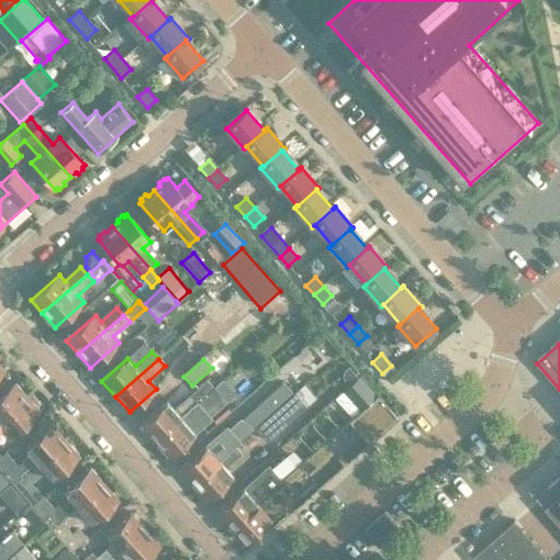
[(358,377),(356,374),(350,368),(344,372),(344,379),(349,384),(358,377)]
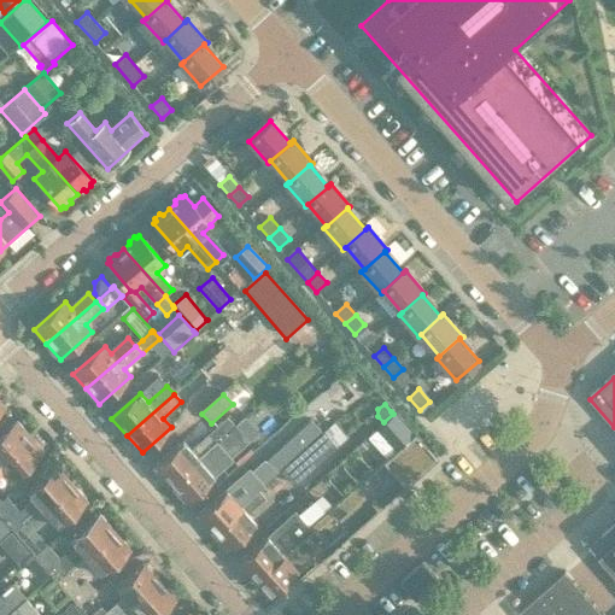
[(415,437),(414,435),(396,415),(368,439),(387,461),(415,437)]
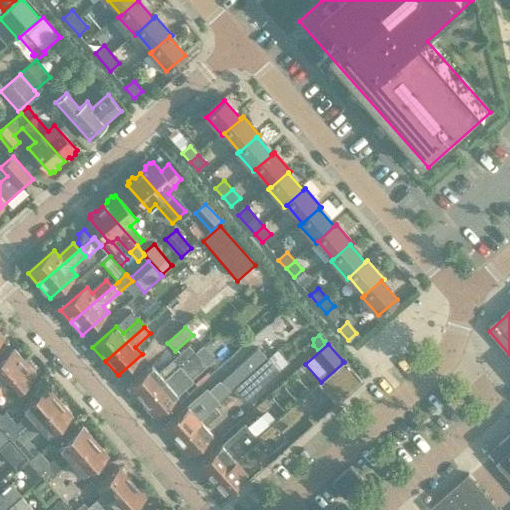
[(141,401),(195,354),(189,347),(159,374),(152,366),(128,388),(141,401)]
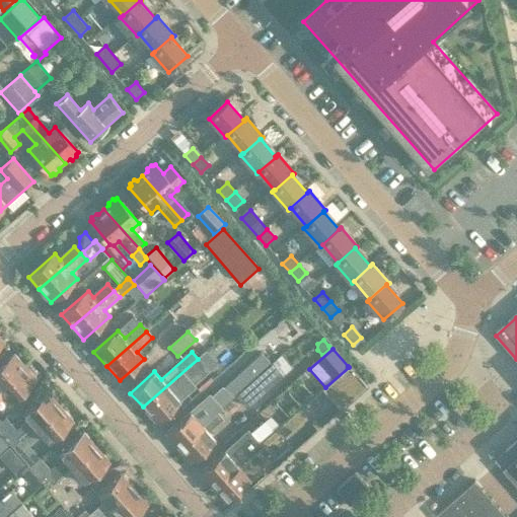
[(3,353),(0,355),(0,366),(9,359),(3,353)]
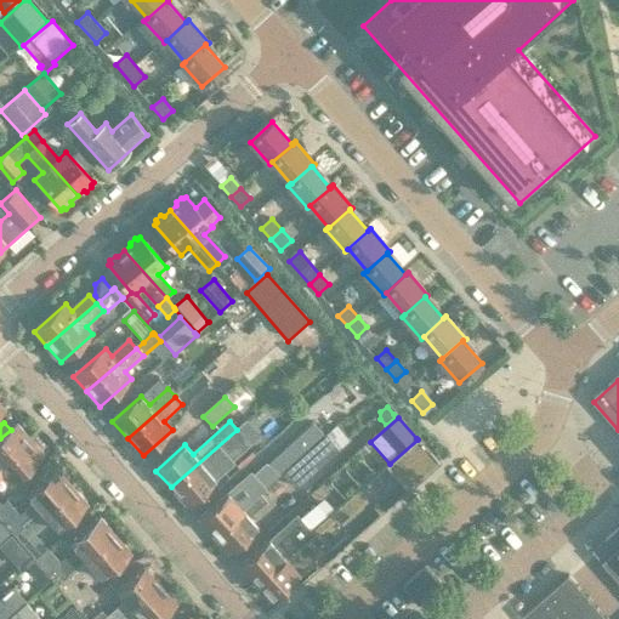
[(265,489),(324,435),(314,424),(254,478),(265,489)]
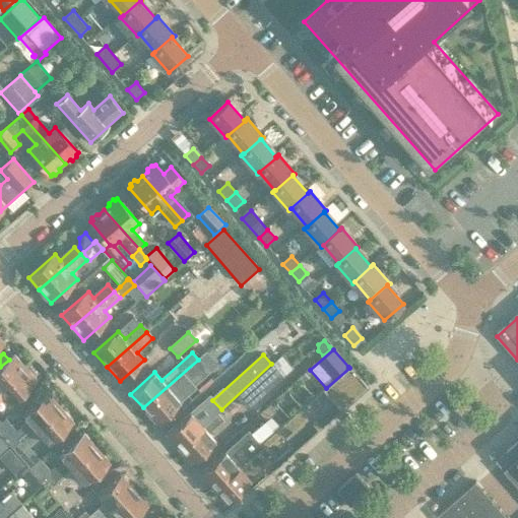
[(0,390),(26,368),(15,355),(0,368),(0,390)]
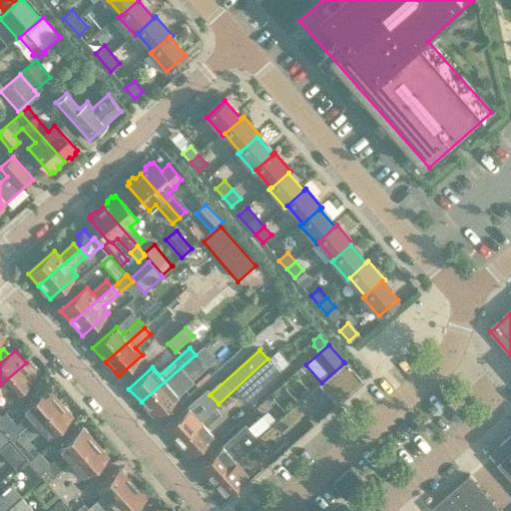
[(195,355),(141,402),(154,417),(178,396),(192,383),(186,375),(201,362),(195,355)]
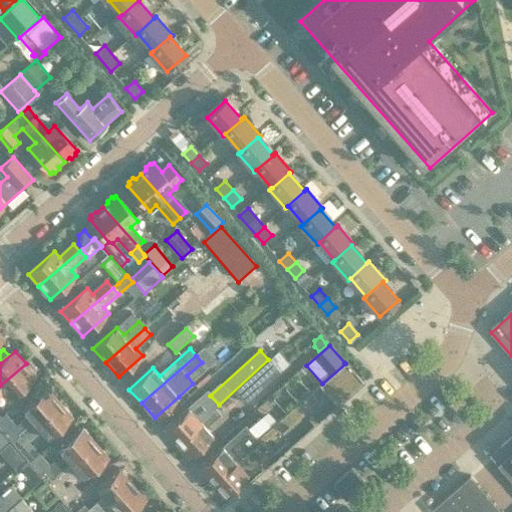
[(245,405),(281,372),(271,361),(235,394),(245,405)]
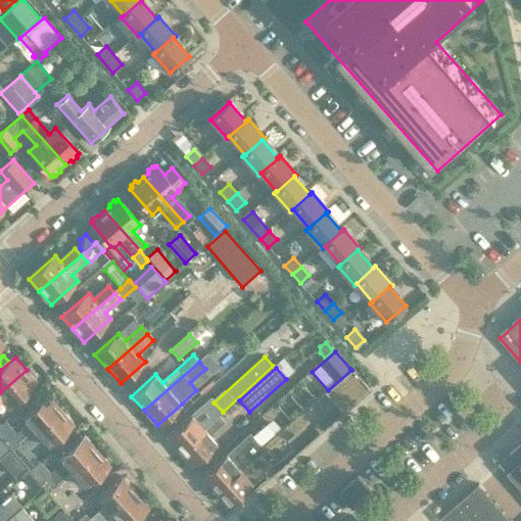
[(10,407),(38,383),(27,370),(0,392),(0,427),(1,426),(0,425),(0,405),(5,400),(10,407)]
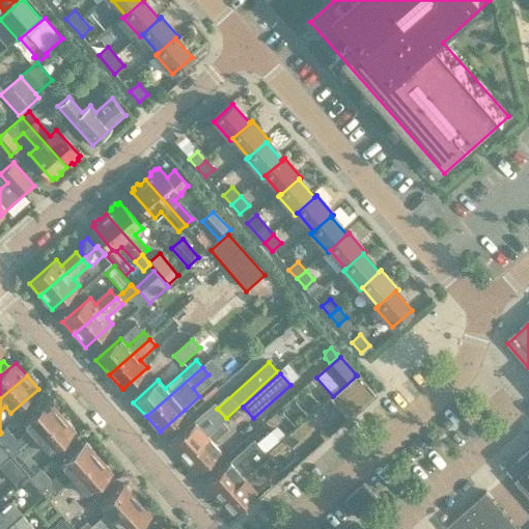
[(345,388),(335,397),(345,409),(349,406),(355,413),(362,407),(374,395),(358,377),(345,388)]
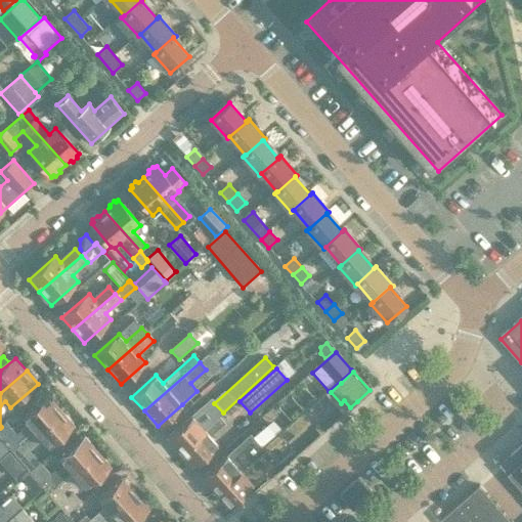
[(0,437),(13,453),(61,410),(49,396),(25,418),(31,425),(18,436),(7,423),(0,428),(0,437)]
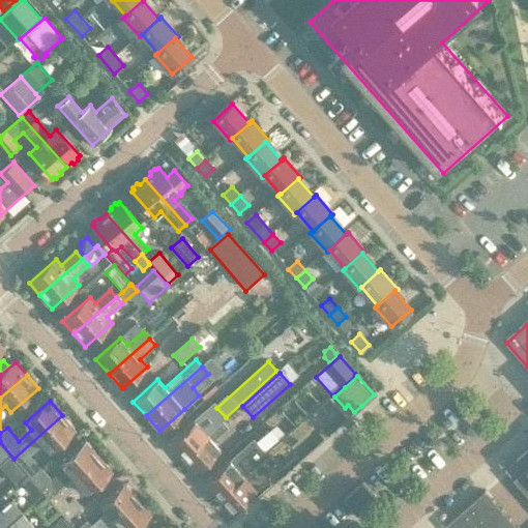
[(51,451),(76,430),(62,415),(13,459),(32,479),(44,470),(30,456),(45,444),(51,451)]
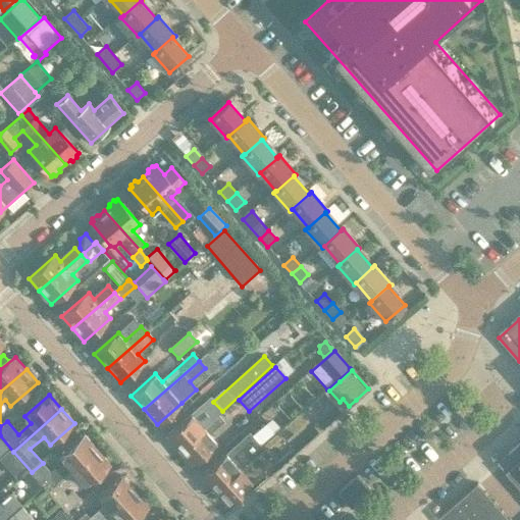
[(179,450),(218,415),(213,409),(199,422),(192,415),(167,436),(169,438),(168,442),(172,446),(174,445),(179,450)]
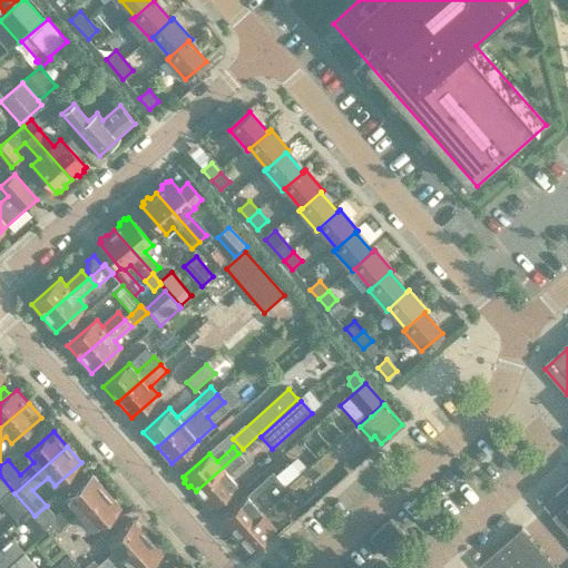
[(331,451),(306,472),(314,481),(339,460),(331,451)]
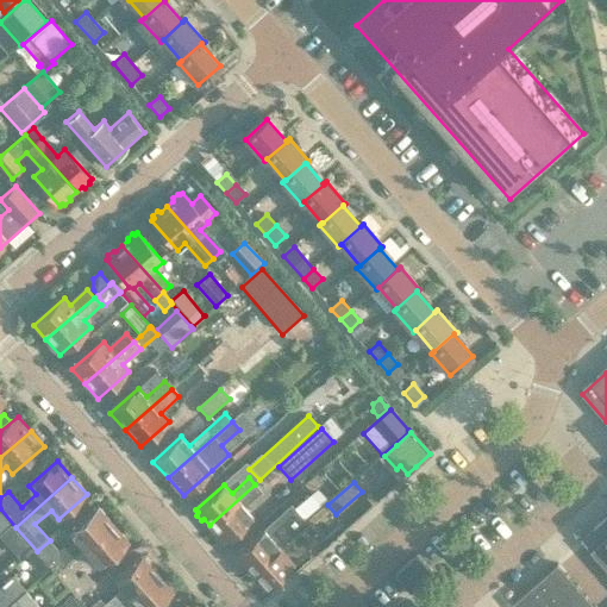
[(245,508),(262,493),(255,485),(210,525),(216,532),(214,534),(219,539),(221,539),(224,542),(252,517),(245,508)]
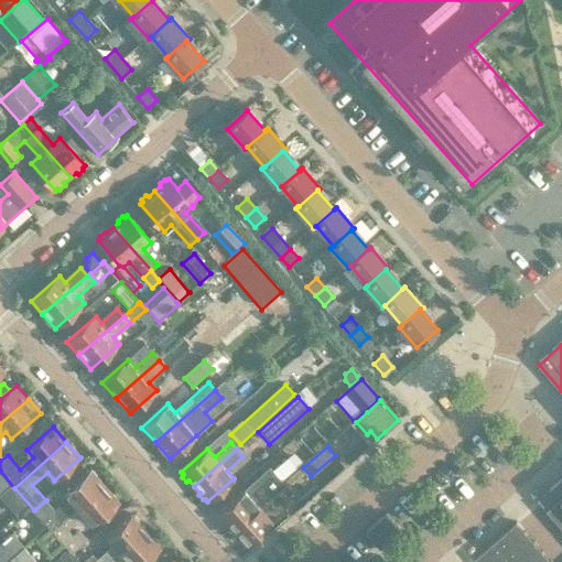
[(288,458),(272,472),(281,482),(296,468),(288,458)]
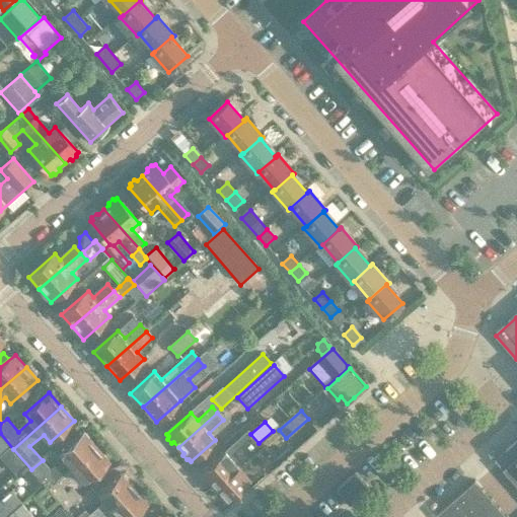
[(214,488),(261,446),(259,443),(250,434),(248,432),(201,473),(203,475),(203,478),(206,483),(209,482),(214,488)]
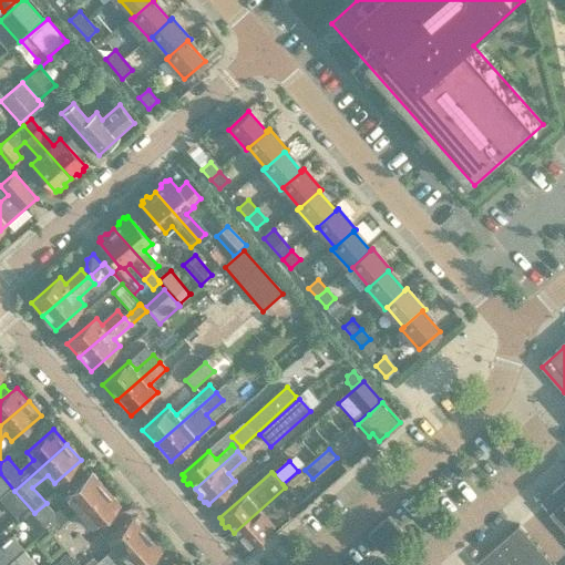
[(53,535),(106,489),(92,473),(65,496),(73,504),(59,516),(47,503),(34,513),(53,535)]
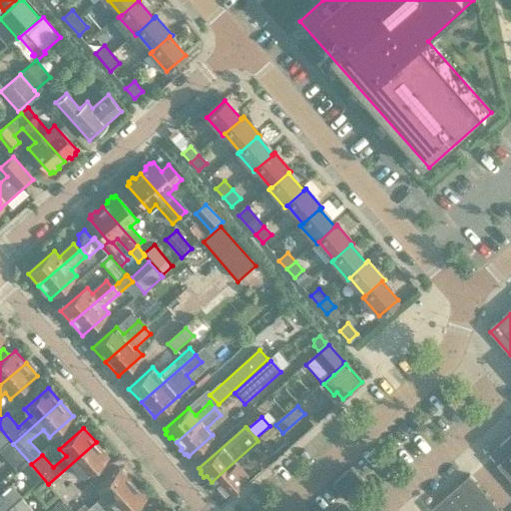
[(0,448),(8,441),(0,431),(0,448)]
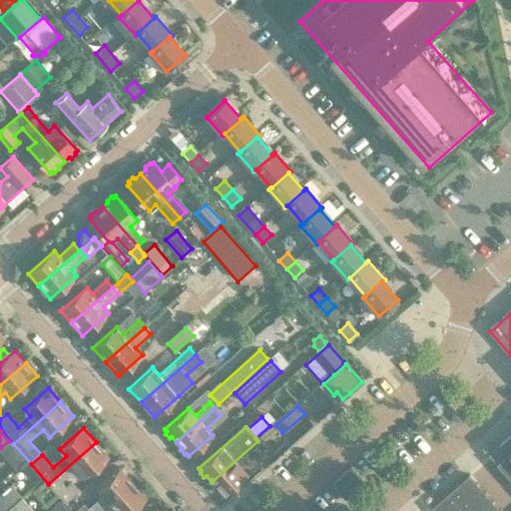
[(510,437),(492,454),(510,476),(510,437)]
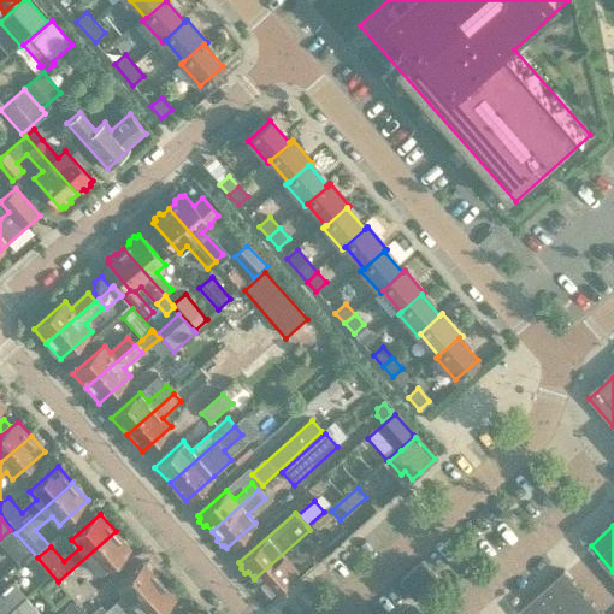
[(267,595),(328,542),(313,526),(310,530),(254,579),(259,585),(258,588),(263,592),(265,592),(267,595)]
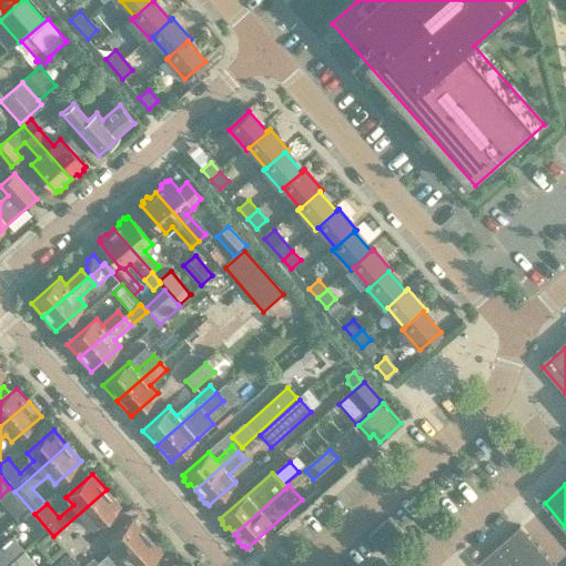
[(9,507),(19,498),(11,489),(1,498),(9,507)]
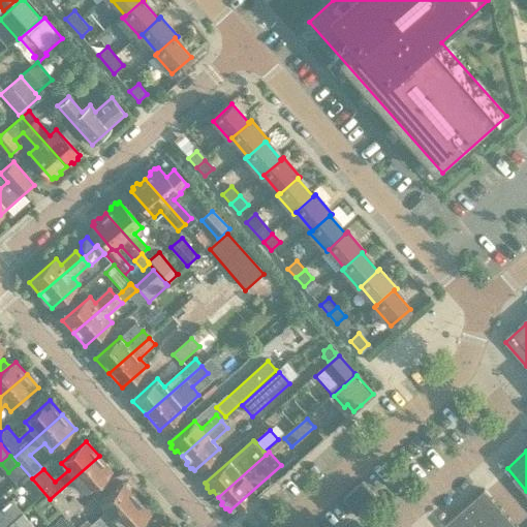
[(87,492),(113,470),(99,456),(50,499),(68,520),(83,506),(75,498),(69,503),(64,498),(81,485),(87,492)]
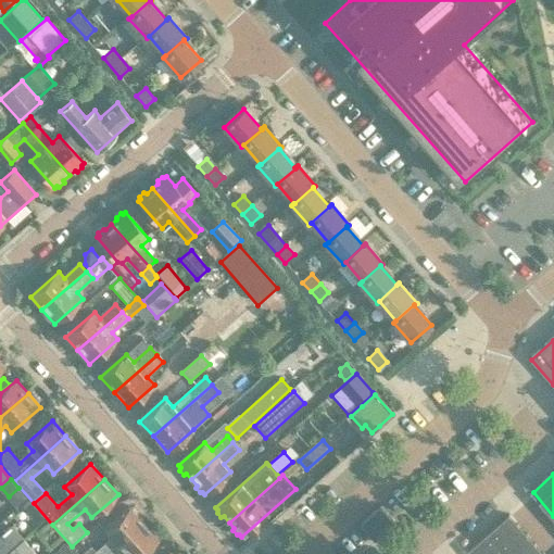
[(96,552),(93,553),(110,553),(145,524),(138,517),(138,514),(134,510),(130,510),(129,507),(106,528),(114,538),(97,553),(96,552)]
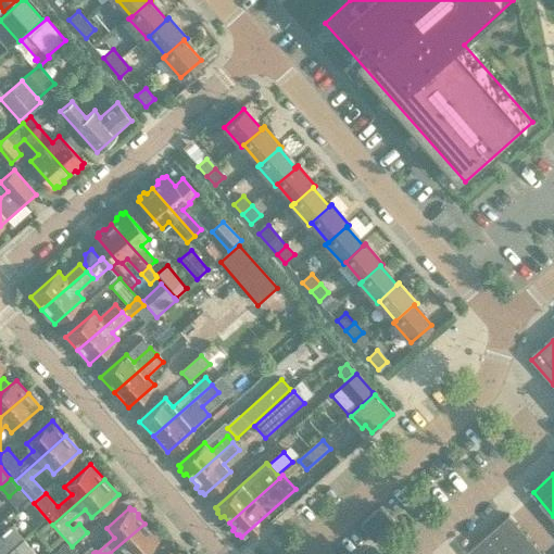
[(377,541),(398,524),(383,507),(363,525),(377,541)]
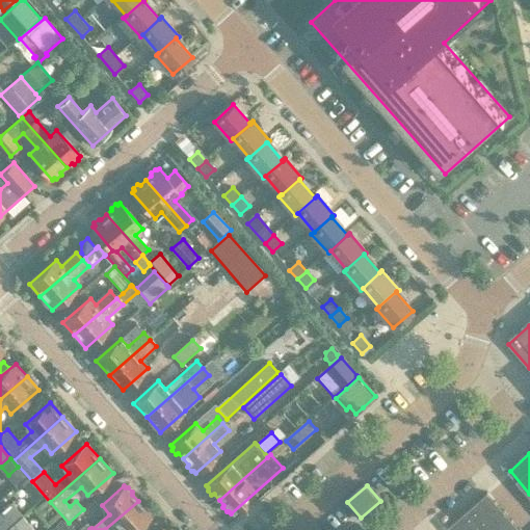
[(520,529),(488,494),(449,528),(450,529),(520,529)]
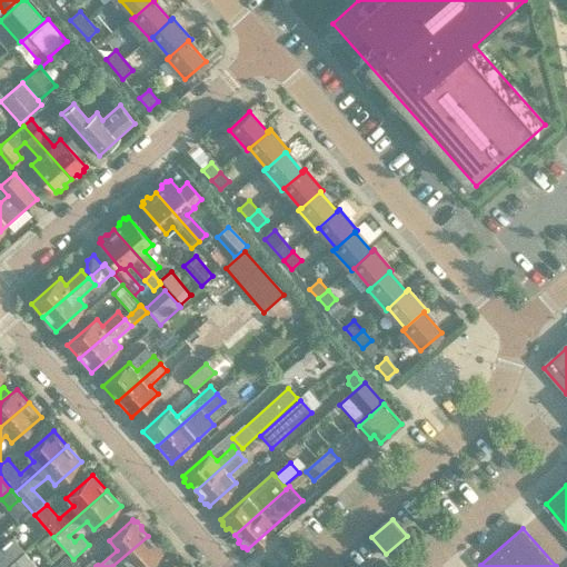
[(148,536),(112,566),(128,566),(130,565),(131,566),(147,566),(162,554),(161,551),(161,548),(158,545),(155,544),(148,536)]
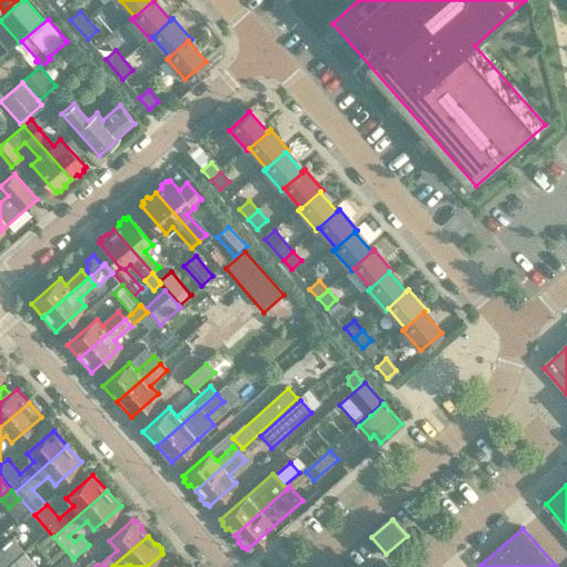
[(8,566),(25,554),(23,553),(12,539),(0,549),(0,566),(8,566)]
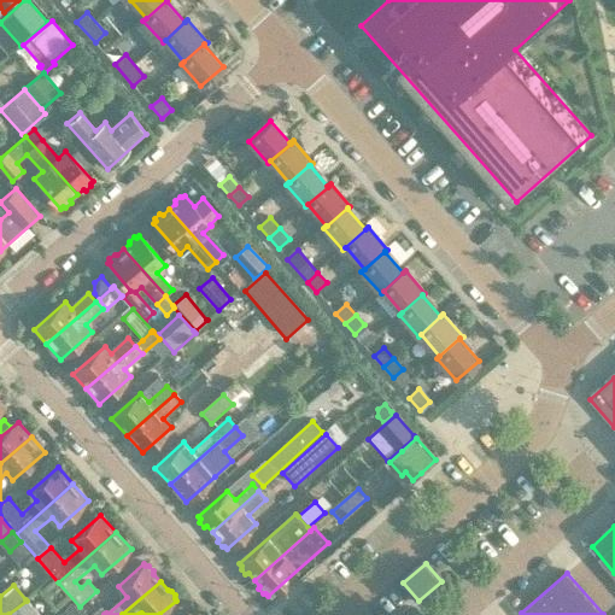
[(39,614),(27,601),(9,614),(39,614)]
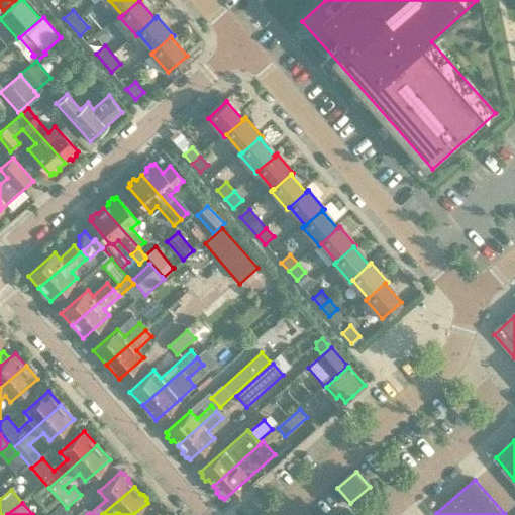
[(70,514),(62,505),(52,514),(70,514)]
